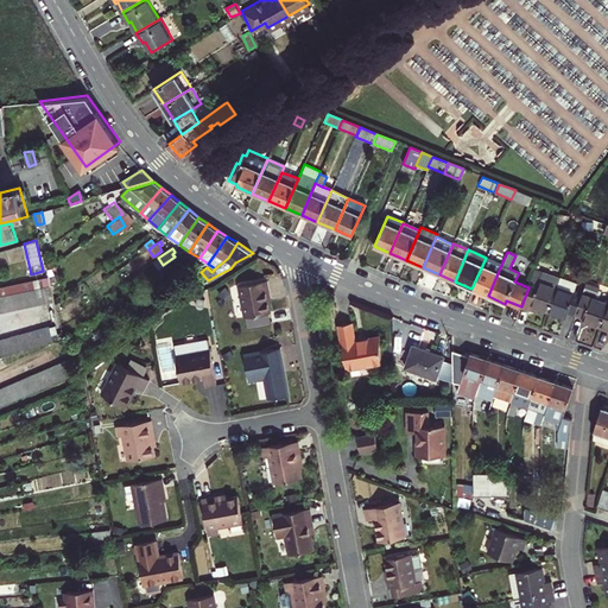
[(486,258),(472,289),(488,296),(501,265),(486,258)]
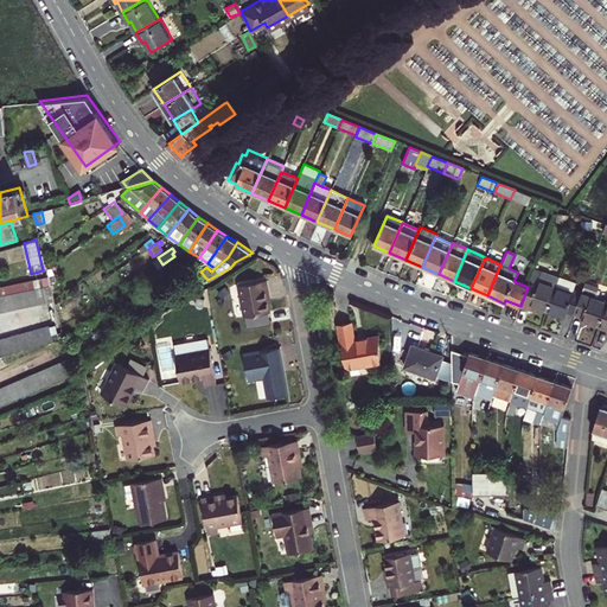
[(168,264),(161,269),(166,276),(174,269),(172,267),(171,267),(168,264)]
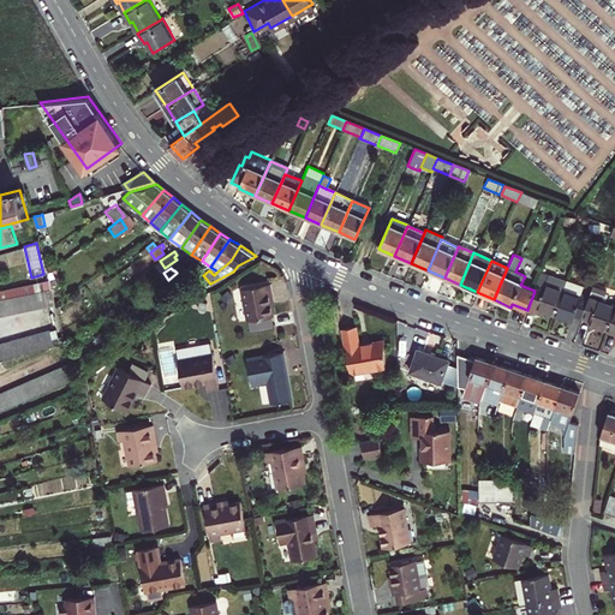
[(527,310),(526,311),(536,315),(536,314),(537,309),(545,311),(555,315),(563,291),(566,281),(542,273),(535,291),(527,310)]
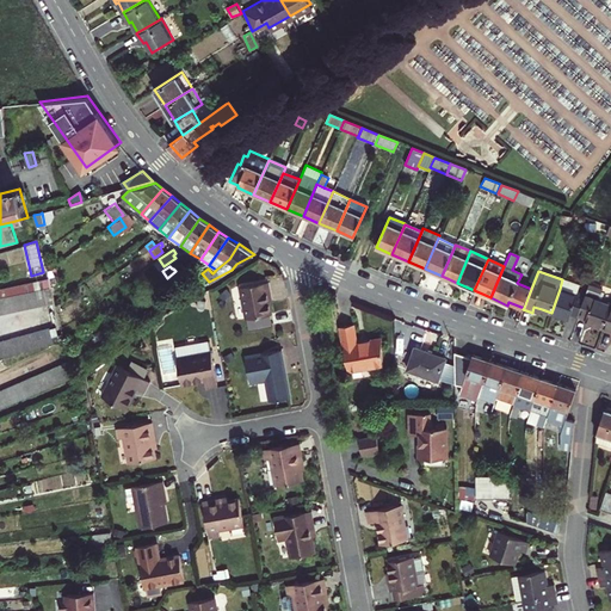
[(267,279),(240,284),(246,315),(271,310),(267,290),(270,289),(267,279)]
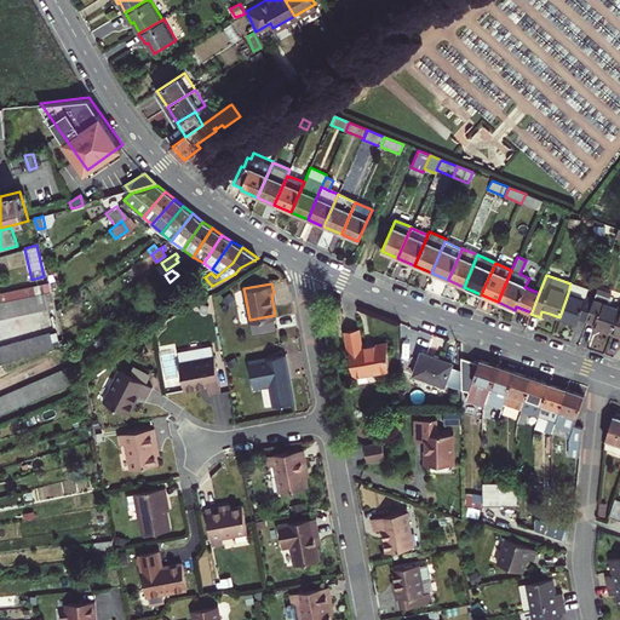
[(570,283),(568,293),(560,317),(574,323),(577,319),(587,322),(595,300),(584,297),(586,290),(570,283)]
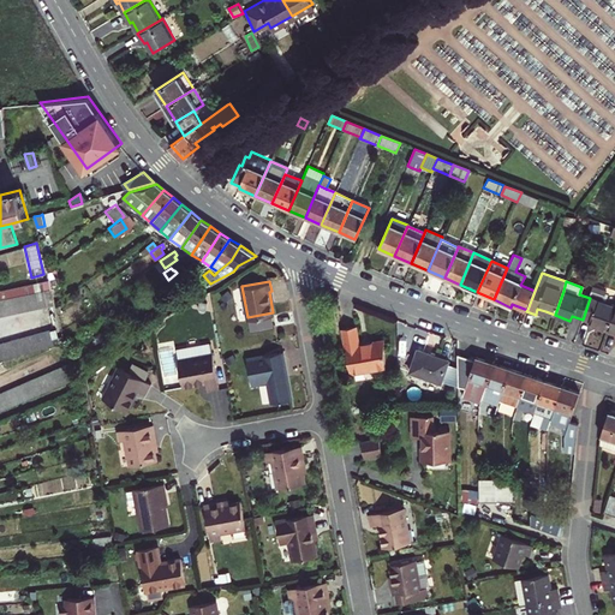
[(592,288),(590,298),(583,320),(590,322),(590,324),(607,330),(614,306),(603,303),(607,293),(592,288)]
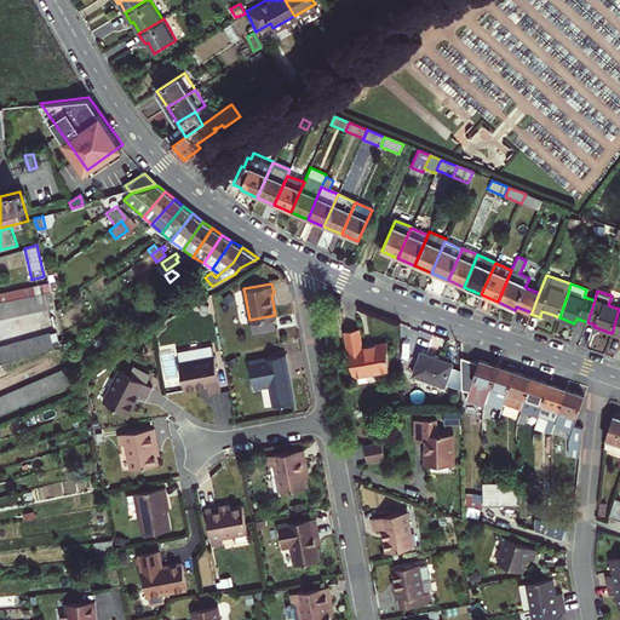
[(45,293),(0,302),(0,319),(49,308),(45,293)]
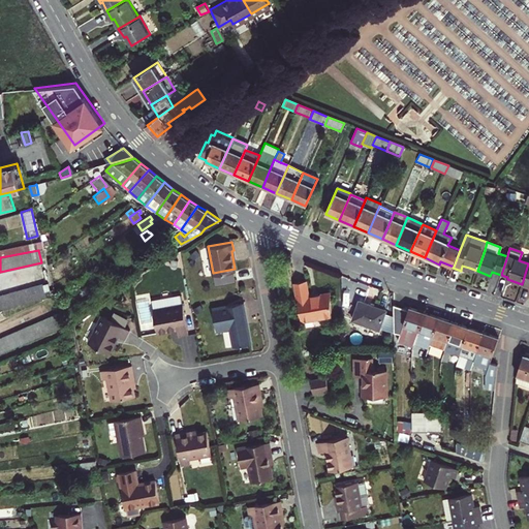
[(297,283),(302,320),(331,315),(331,292),(309,297),(307,281),(297,283)]
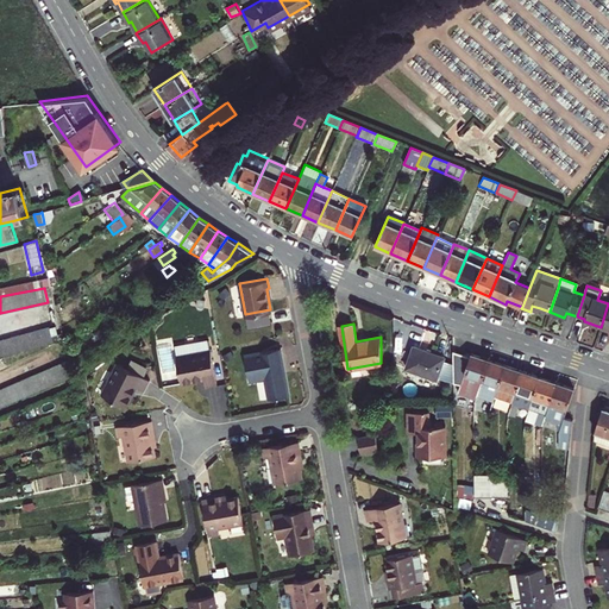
[(0,340),(0,356),(55,341),(50,326),(0,340)]
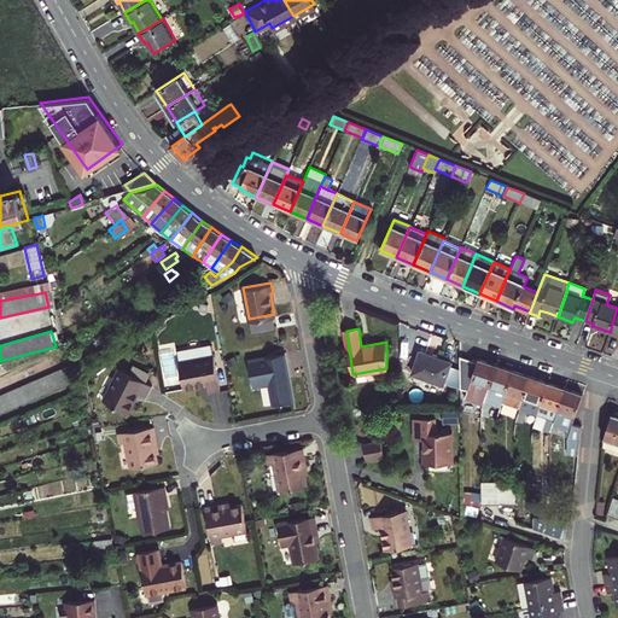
[(213,348),(178,354),(185,390),(207,386),(209,395),(220,392),(213,348)]
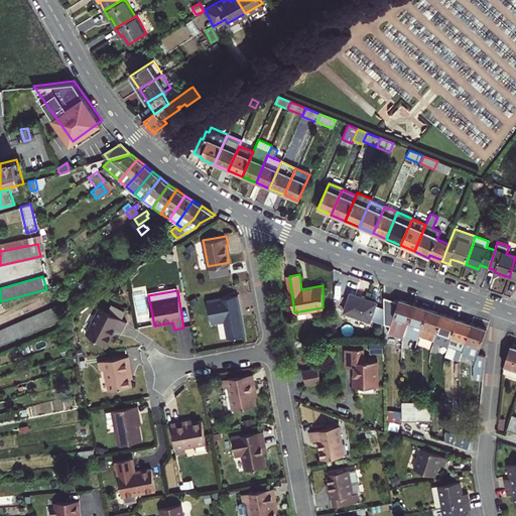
[(237,292),(208,298),(212,319),(224,317),(228,336),(244,333),(241,312),(239,312),(238,306),(240,306),(237,292)]
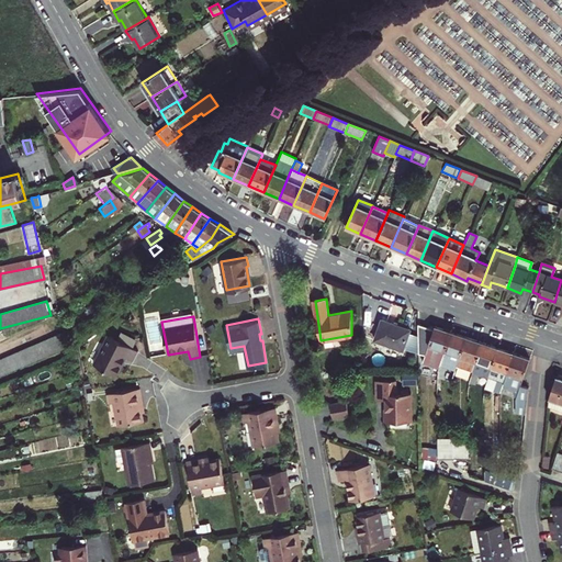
[(404,347),(409,333),(412,329),(382,318),(374,338),(404,349),(404,347)]
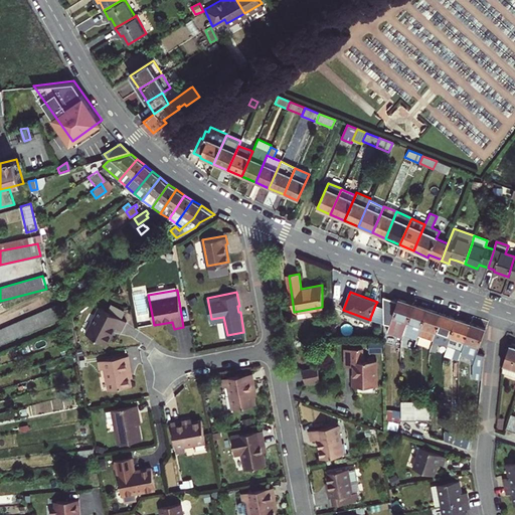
[(402,333),(412,304),(398,300),(389,325),(390,325),(388,332),(396,334),(394,341),(394,346),(399,347),(399,344),(402,333)]
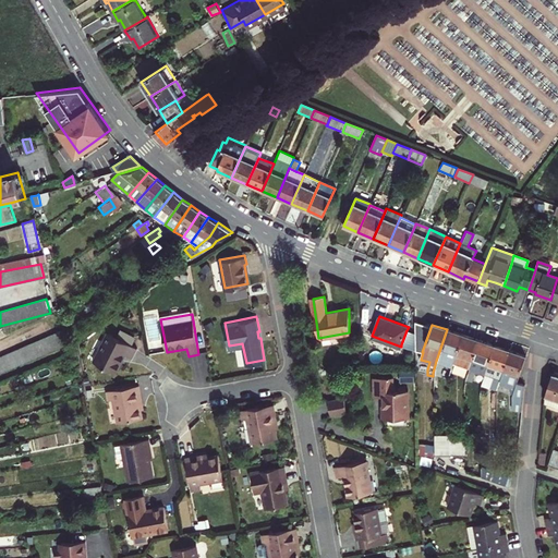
[(453,362),(463,335),(447,329),(436,361),(452,366),(453,362)]
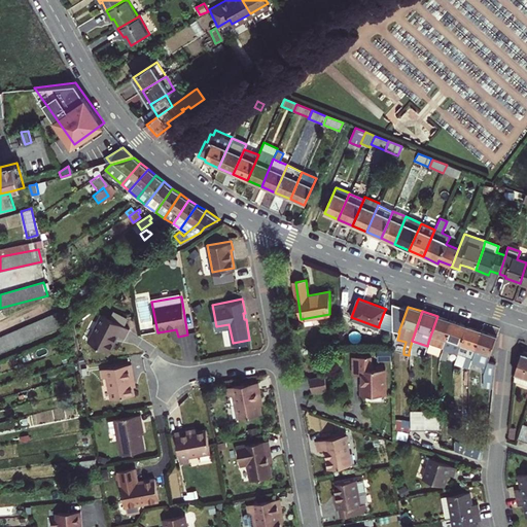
[(57,312),(50,315),(56,327),(62,324),(57,312)]
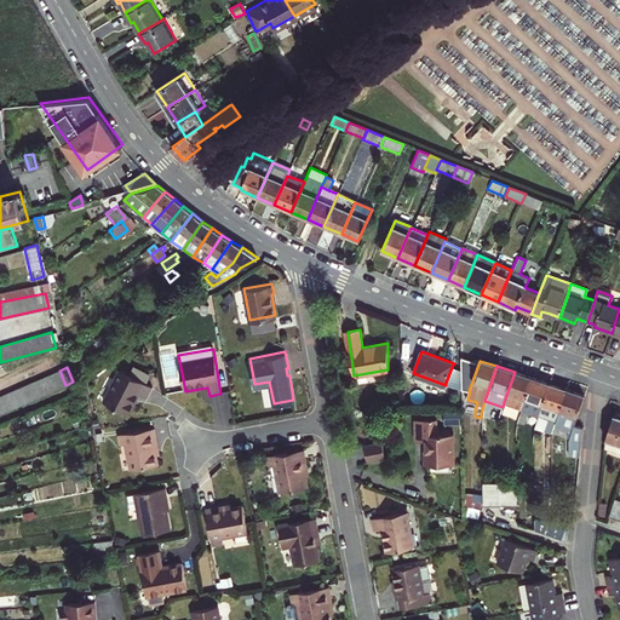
[(452,367),(446,383),(460,388),(460,371),(452,367)]
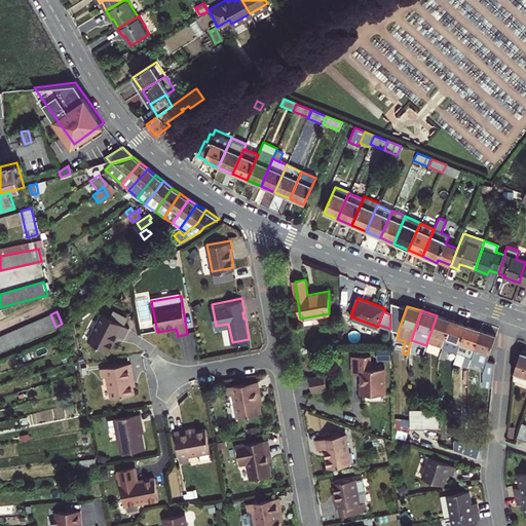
[(128,327),(102,312),(87,339),(108,349),(117,332),(124,335),(128,327)]
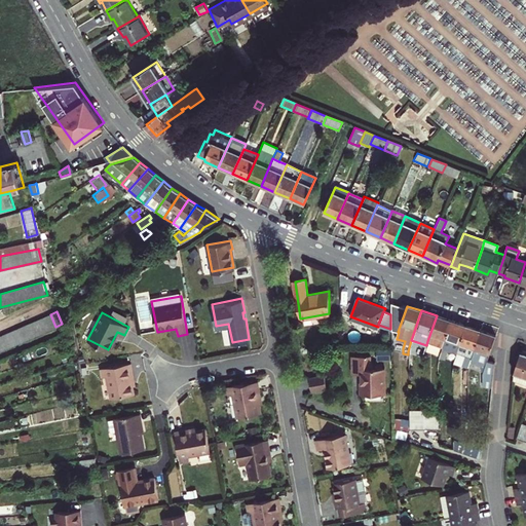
[(55,327),(50,314),(43,316),(48,330),(55,327)]
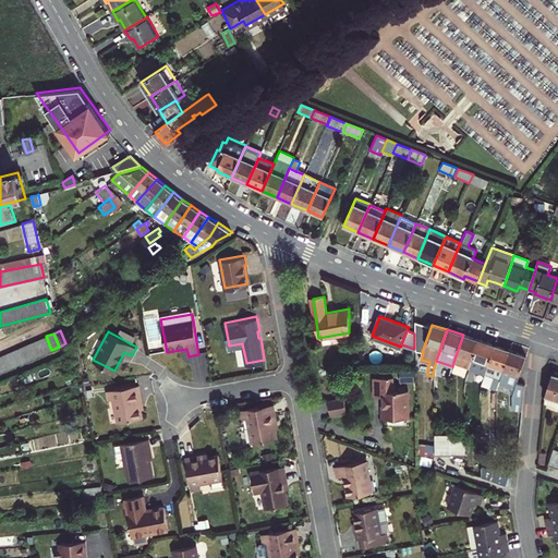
[(453,362),(470,367),(478,340),(463,335),(453,362)]
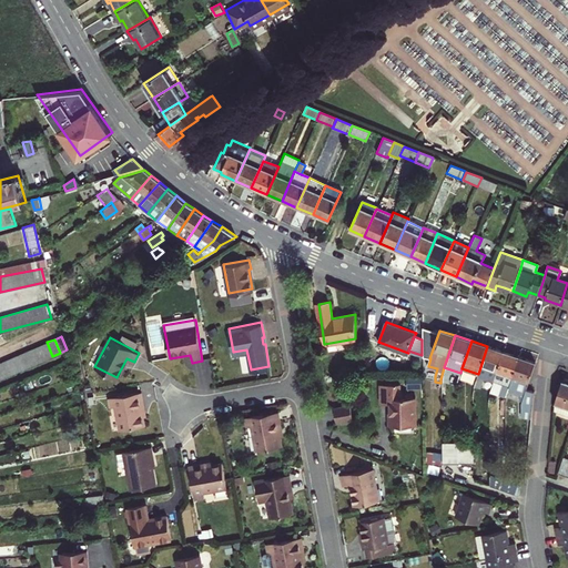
[(52,356),(47,342),(40,345),(47,358),(52,356)]
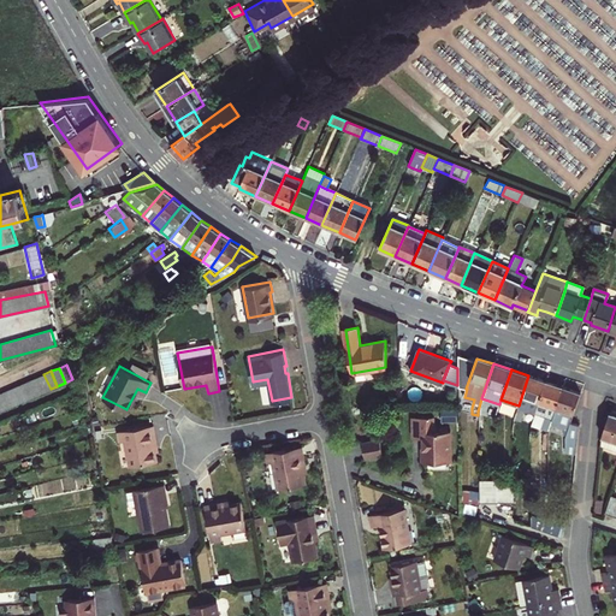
[(51,389),(43,374),(36,378),(42,392),(51,389)]
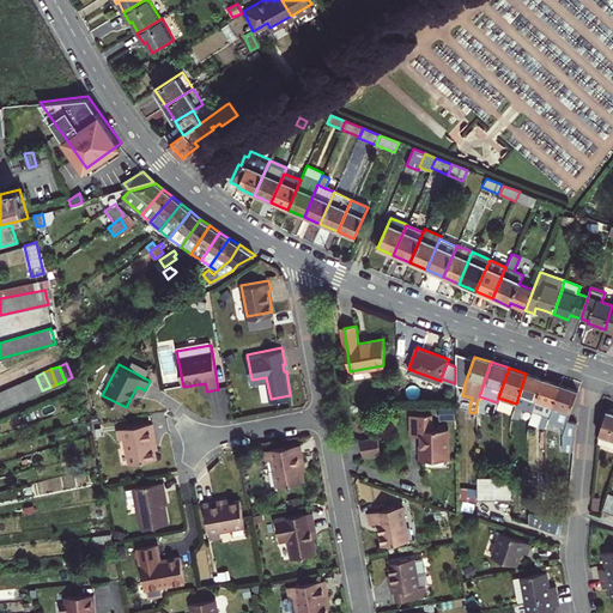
[(519,418),(528,422),(542,380),(526,374),(516,404),(510,422),(510,426),(517,428),(517,420),(519,418)]
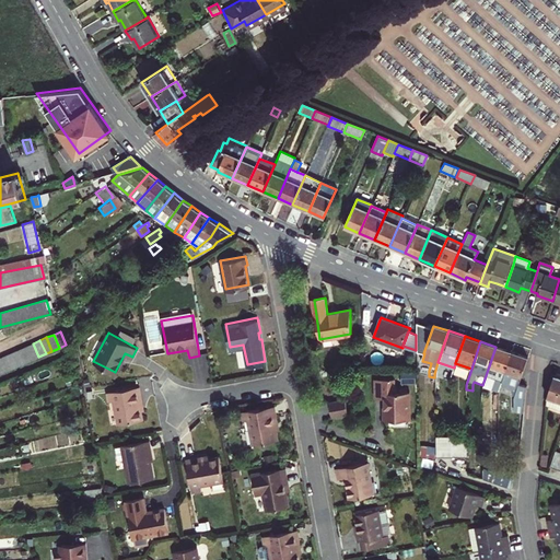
[(38,357),(33,343),(25,346),(32,360),(38,357)]
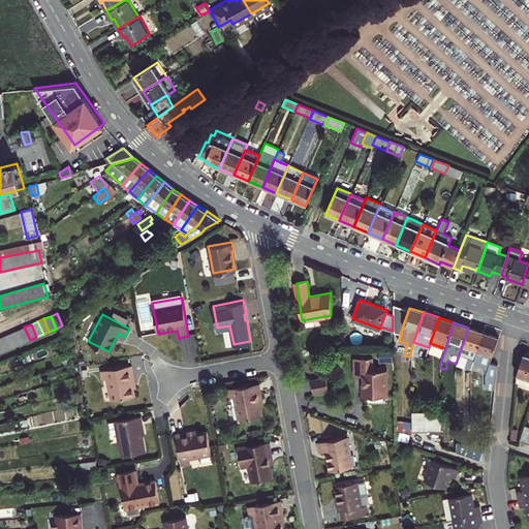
[(30,340),(24,327),(19,330),(24,343),(30,340)]
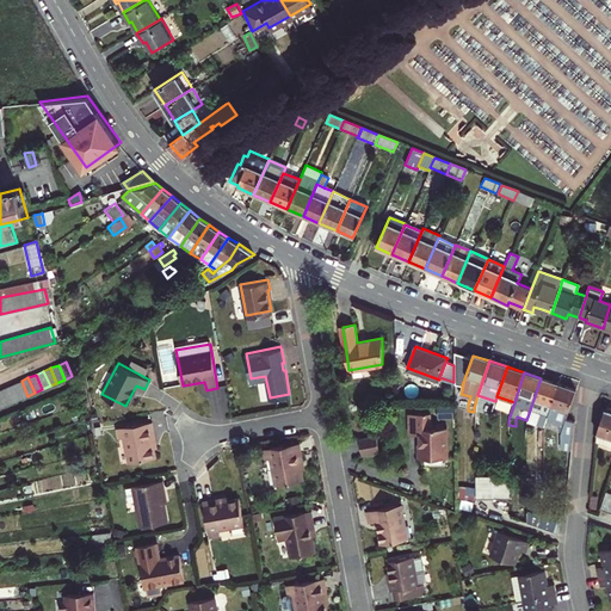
[(544,425),(557,384),(541,378),(526,420),(544,425)]
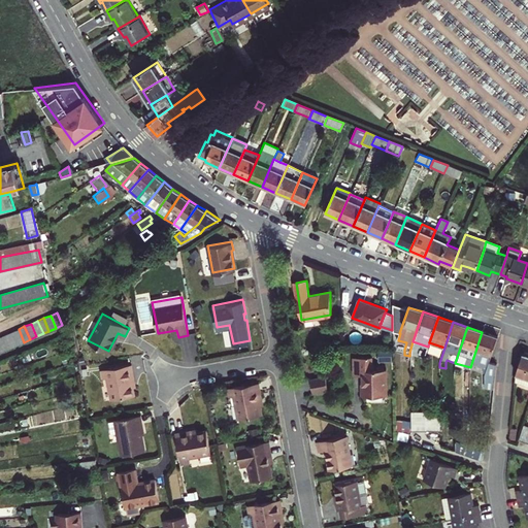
[(24,342),(19,329),(11,332),(17,345),(24,342)]
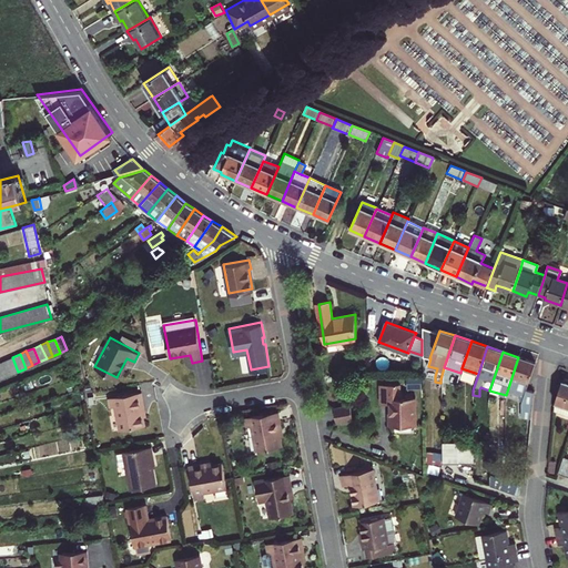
[(18,372),(12,357),(6,359),(11,374),(18,372)]
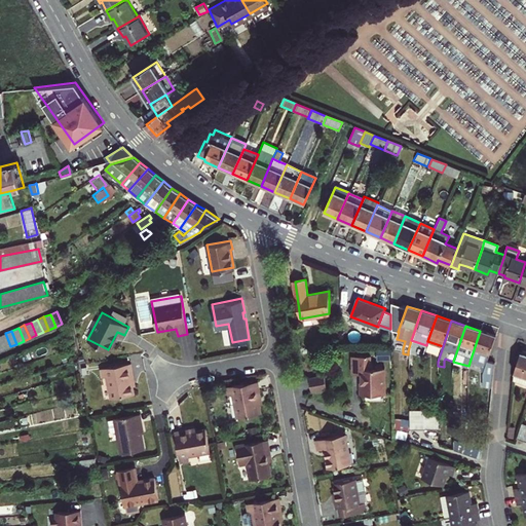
[(492,386),(494,362),(487,360),(494,335),(480,331),(468,366),(483,371),(482,386),(492,386)]
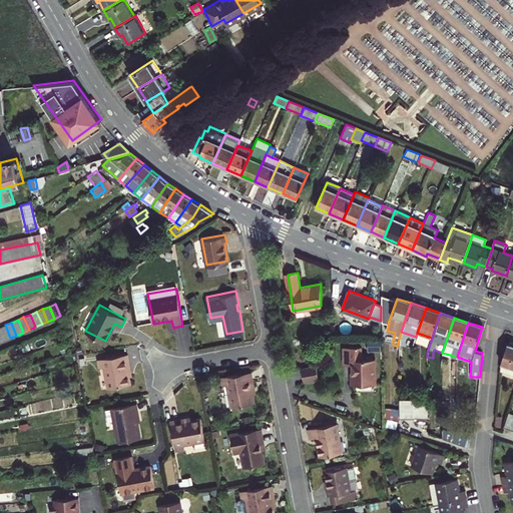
[(10,338),(5,325),(0,327),(0,332),(4,341),(10,338)]
